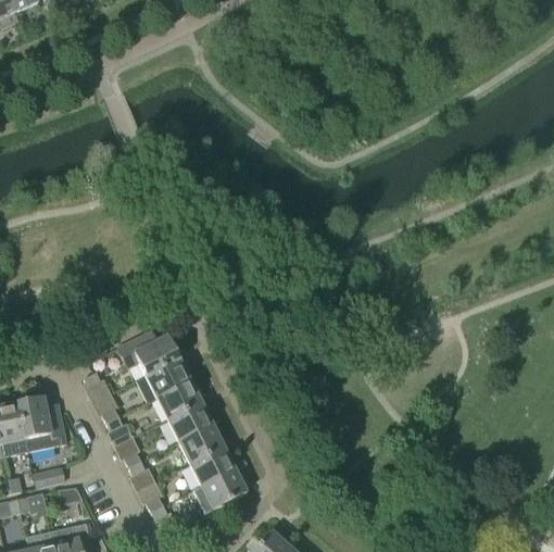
[(0,0),(0,27),(20,20),(16,12),(11,0),(0,0)]
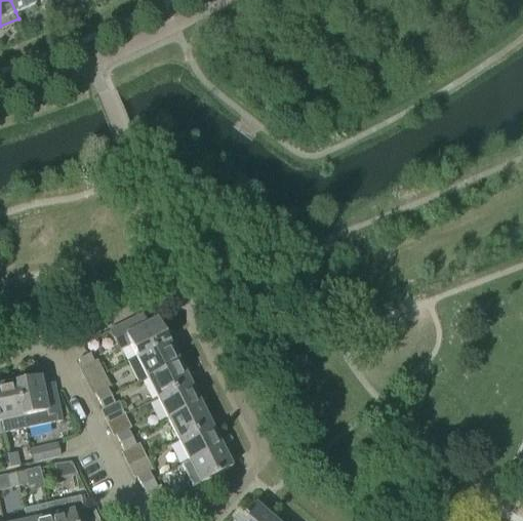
[(10,0),(15,11),(37,2),(36,0),(10,0)]
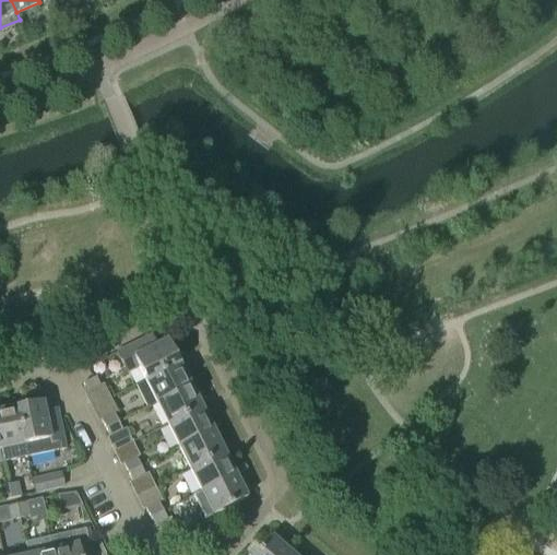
[(169,337),(158,342),(154,332),(118,350),(128,369),(140,364),(147,378),(181,361),(169,337)]
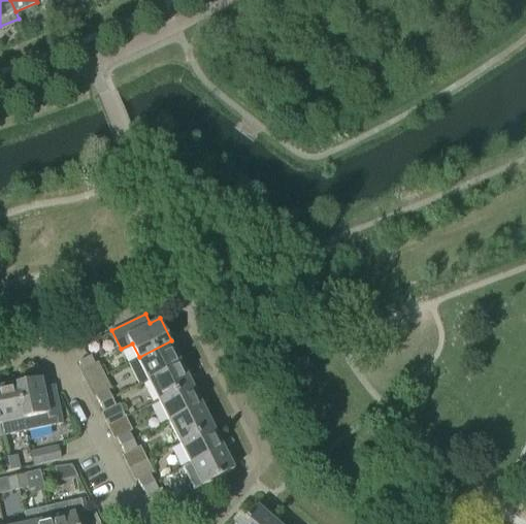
[(182,361),(171,340),(139,357),(150,378),(182,361)]
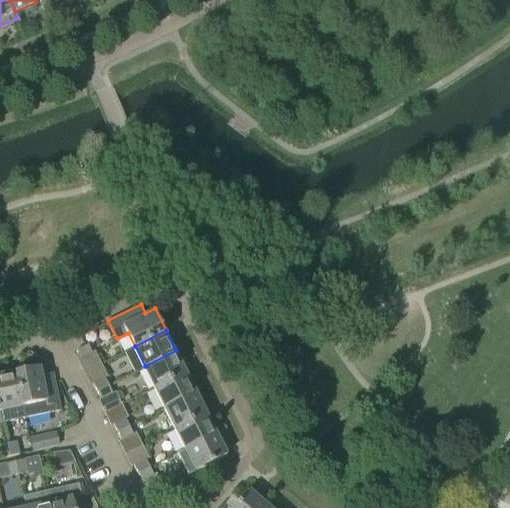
[(81,356),(93,350),(89,342),(77,348),(81,356)]
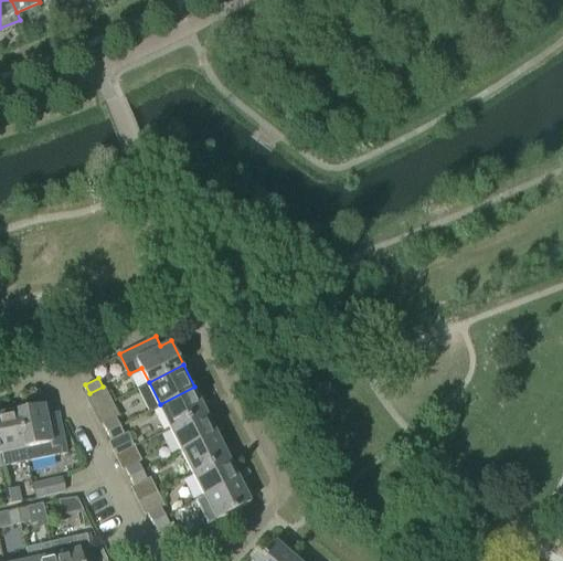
[(194,387),(160,404),(171,426),(205,410),(194,387)]
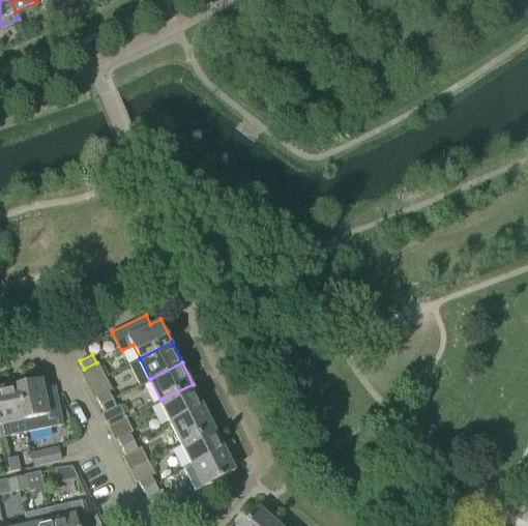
[(63,422),(62,415),(56,384),(44,386),(41,378),(18,382),(28,430),(63,422)]
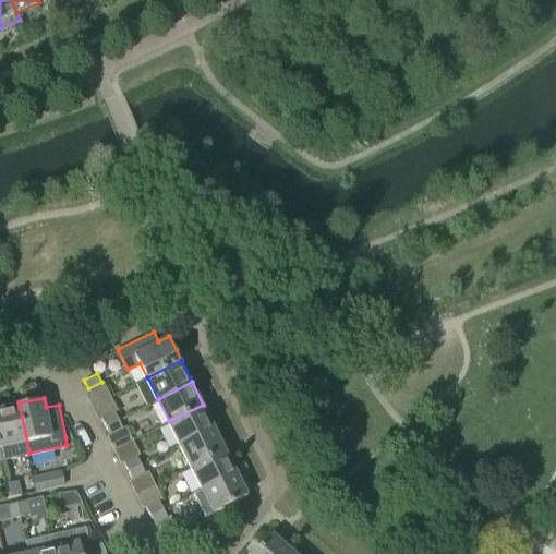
[(29,453),(19,402),(0,406),(0,434),(2,445),(4,458),(29,453)]
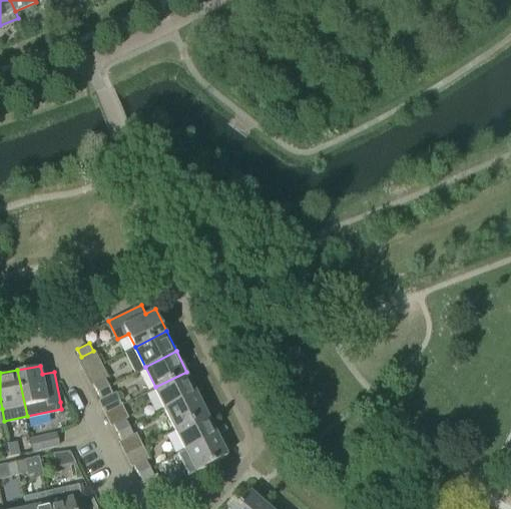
[(197,392),(186,372),(155,387),(166,408),(172,405),(197,392)]
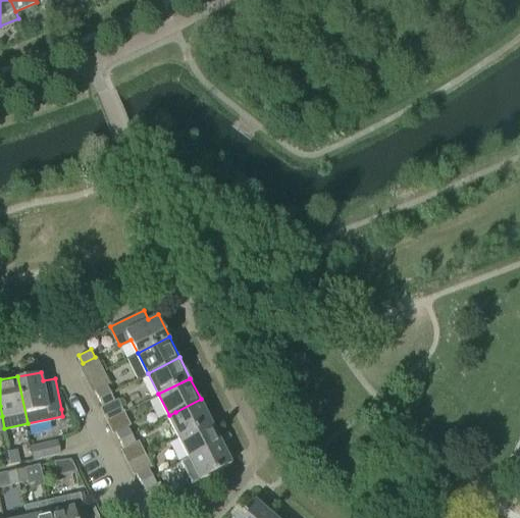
[(100,397),(112,391),(108,382),(96,389),(100,397)]
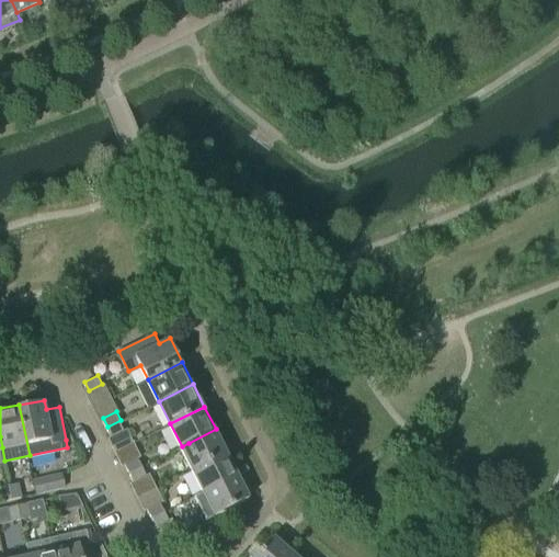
[(121,420),(107,427),(112,435),(125,429),(121,420)]
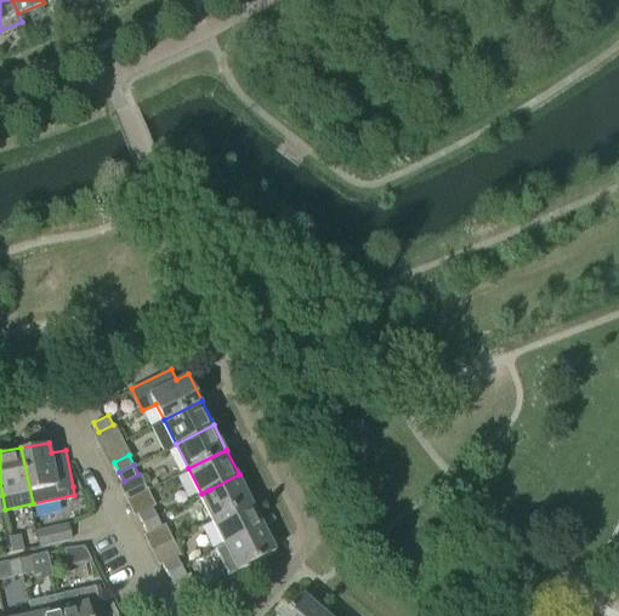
[(251,500),(239,474),(209,490),(202,494),(214,518),(251,500)]
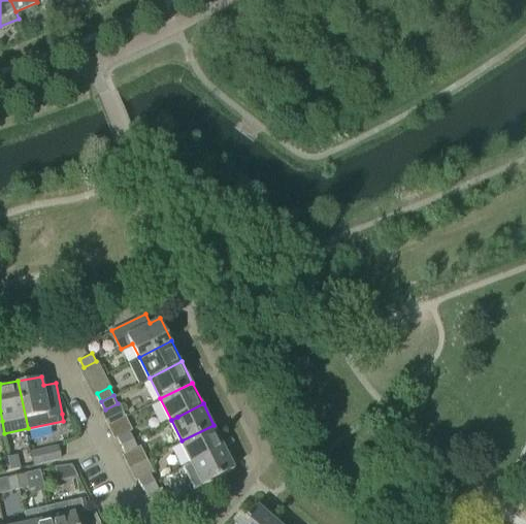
[(224,446),(214,425),(182,440),(192,462),(198,459),(224,446)]
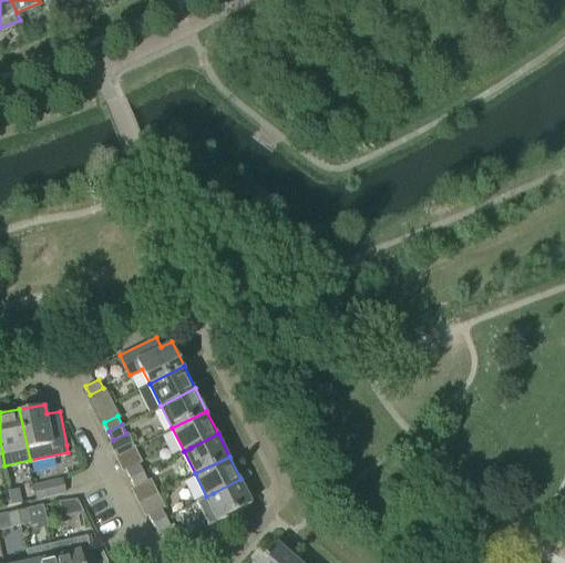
[(131,477),(144,470),(140,461),(127,468),(131,477)]
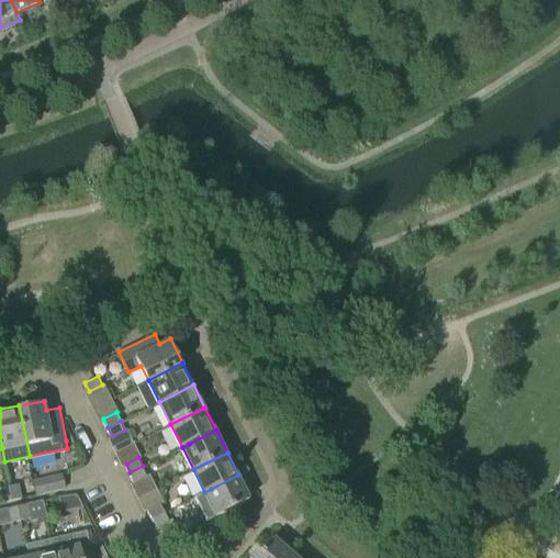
[(143,466),(130,472),(134,480),(147,473),(143,466)]
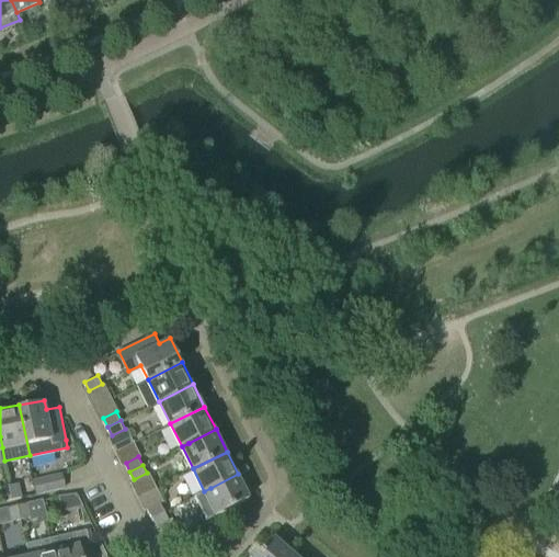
[(65,485),(61,472),(34,478),(37,491),(65,485)]
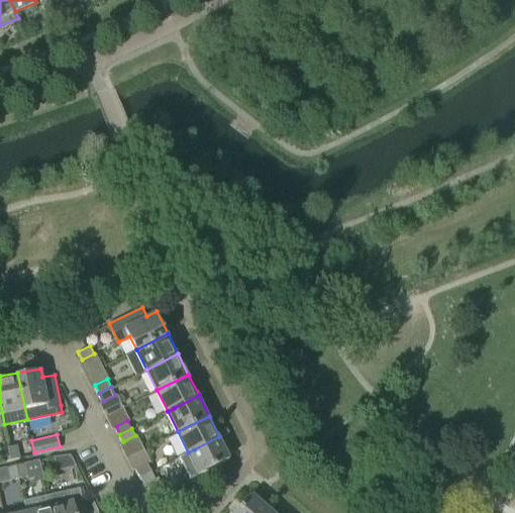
[(188,452),(181,455),(191,477),(230,457),(219,436),(194,449),(188,452)]
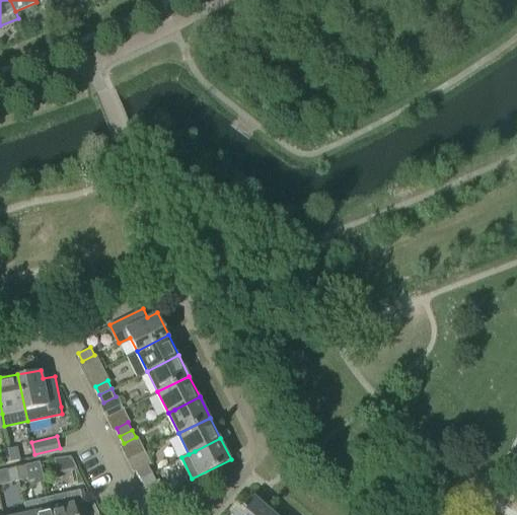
[(9,446),(12,459),(21,457),(18,444),(9,446)]
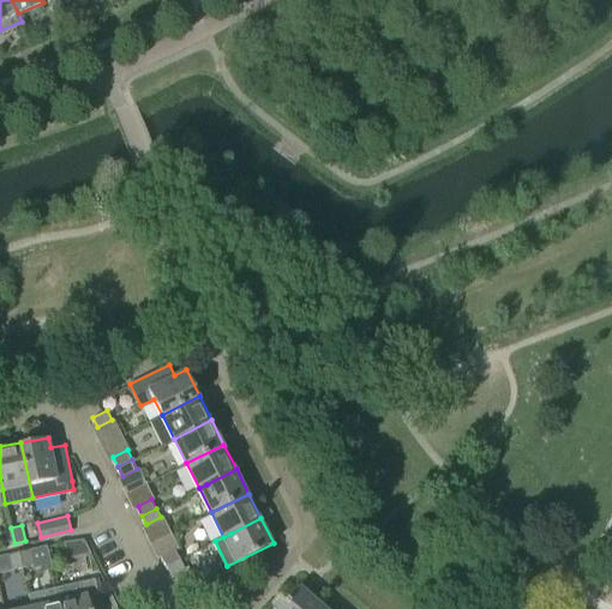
[(15,543),(11,528),(0,530),(0,535),(3,546),(15,543)]
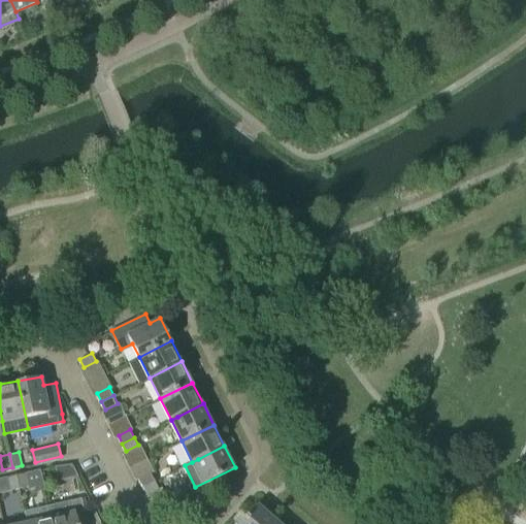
[(75,460),(59,463),(62,476),(78,472),(75,460)]
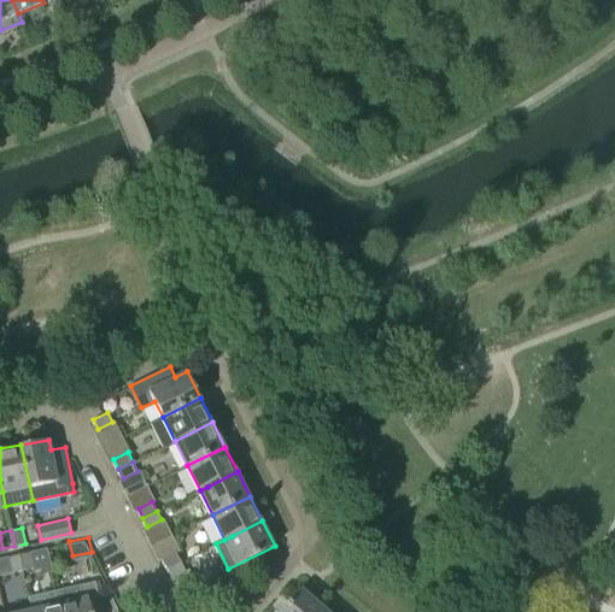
[(19,552),(23,568),(35,565),(31,549),(19,552)]
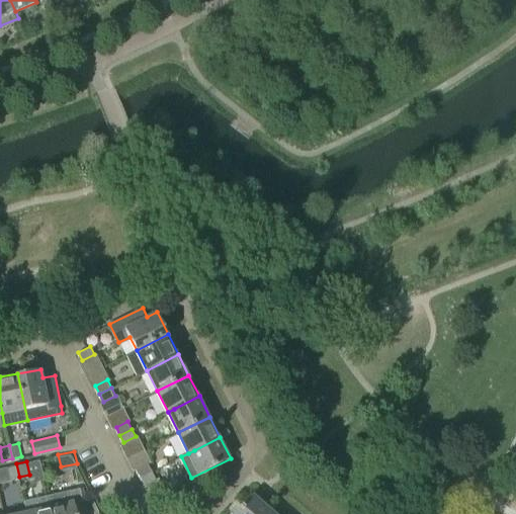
[(141,476),(153,470),(149,462),(137,468),(141,476)]
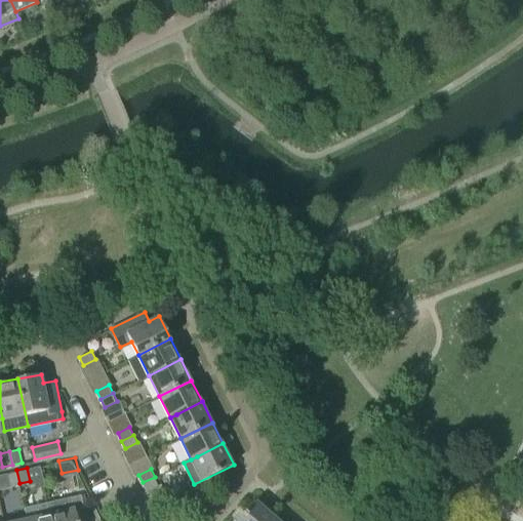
[(19,483),(16,470),(7,472),(10,485),(19,483)]
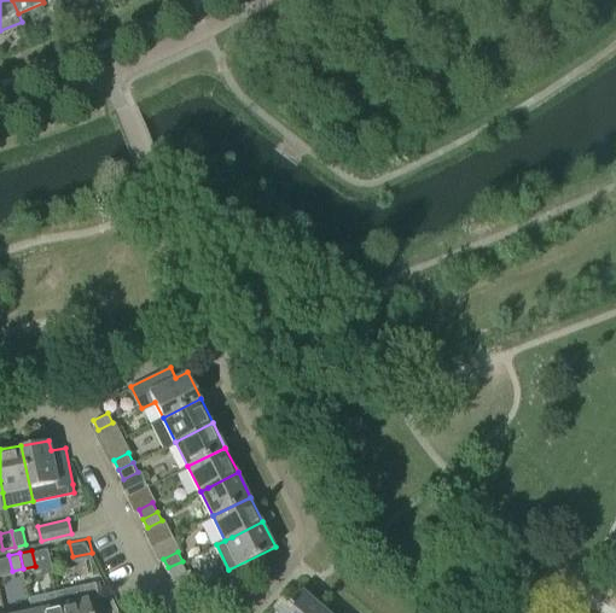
[(9,555),(0,556),(0,573),(12,571),(9,555)]
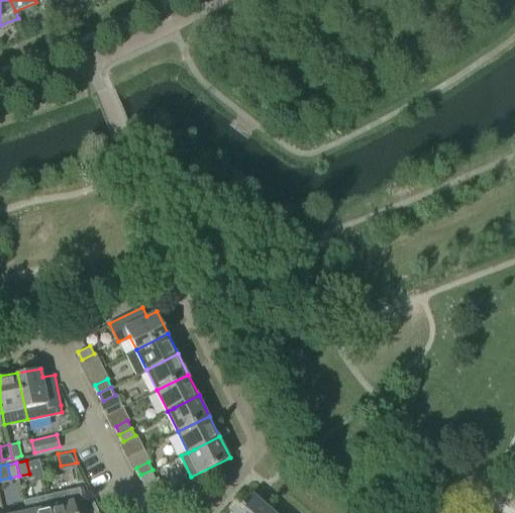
[(152,470),(140,475),(144,483),(156,477),(152,470)]
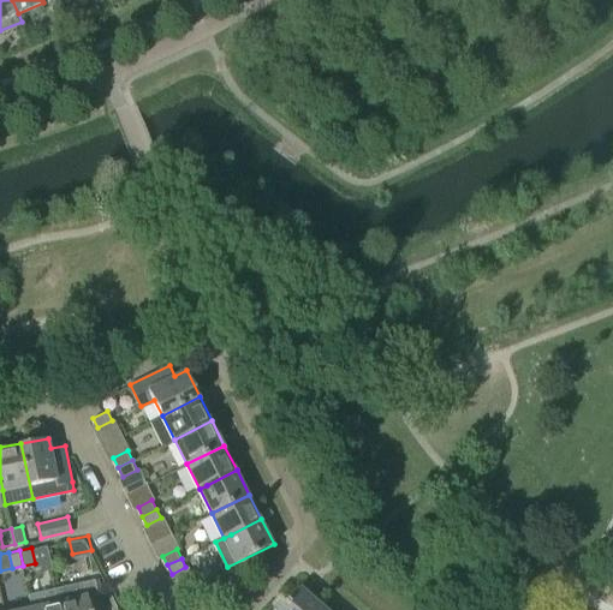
[(105,609),(102,593),(99,578),(55,587),(60,609),(105,609)]
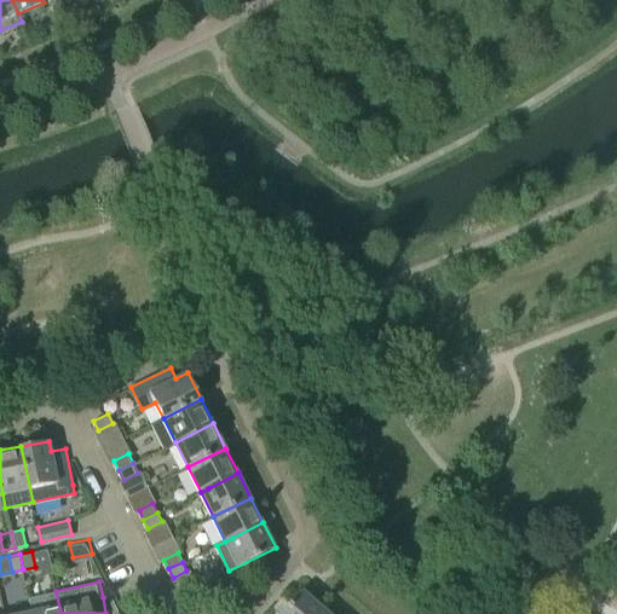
[(318,613),(324,609),(303,590),(280,613),(318,613)]
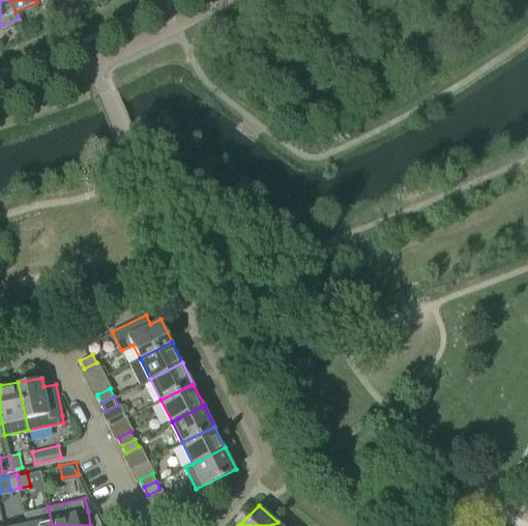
[(52,525),(48,506),(25,510),(28,523),(28,525),(52,525)]
